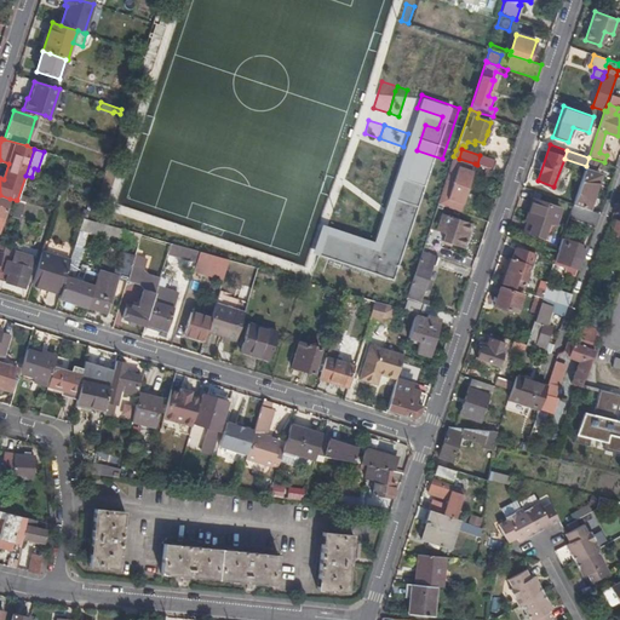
[(477,165),(493,170),(495,161),(480,155),(477,165)]
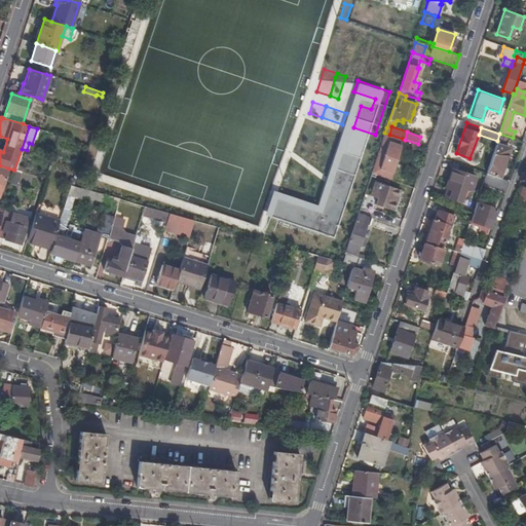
[(373,174),(388,179),(403,139),(389,135),(384,133),(374,165),(371,173),(373,174)]
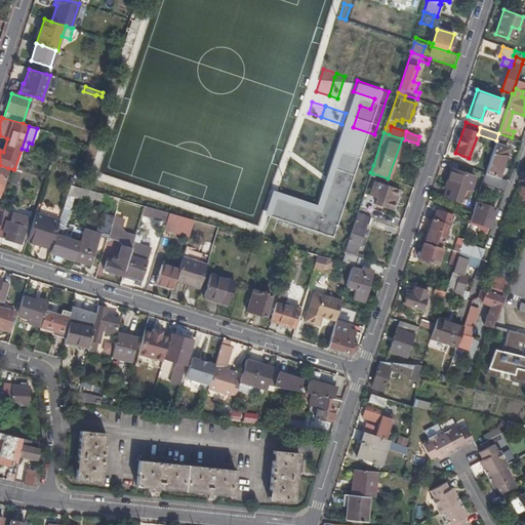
[(490,168),(488,174),(497,177),(508,149),(498,146),(492,161),(490,168)]
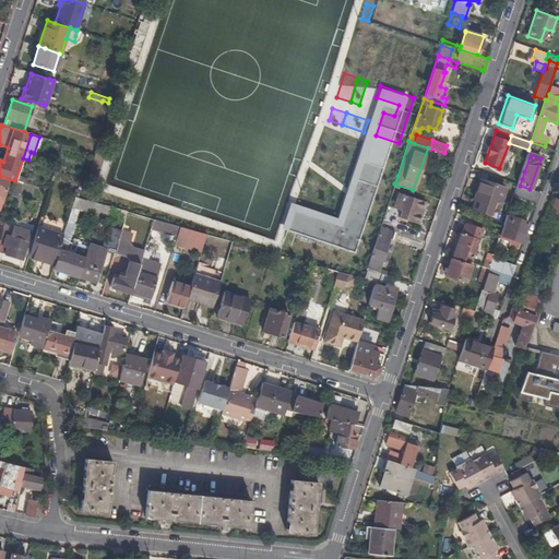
[(479,201),(476,211),(488,215),(494,200),(500,202),(504,188),(480,179),(474,200),(479,201)]
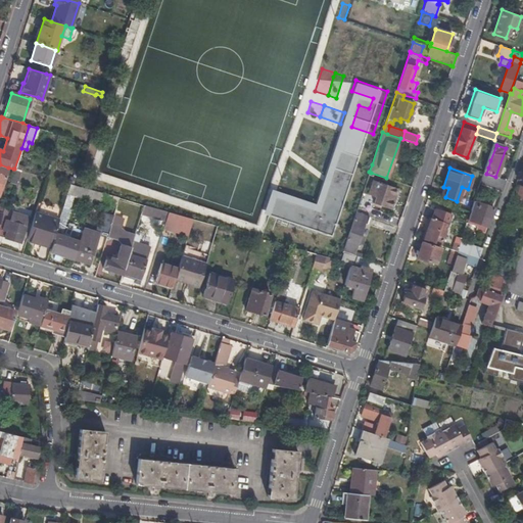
[(16,184),(20,171),(16,170),(14,169),(13,169),(10,182),(16,184)]
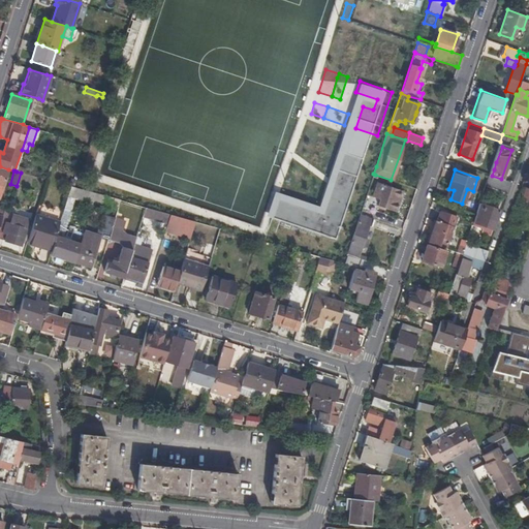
[(492,176),(489,174),(486,183),(509,191),(511,183),(501,179),(492,176)]
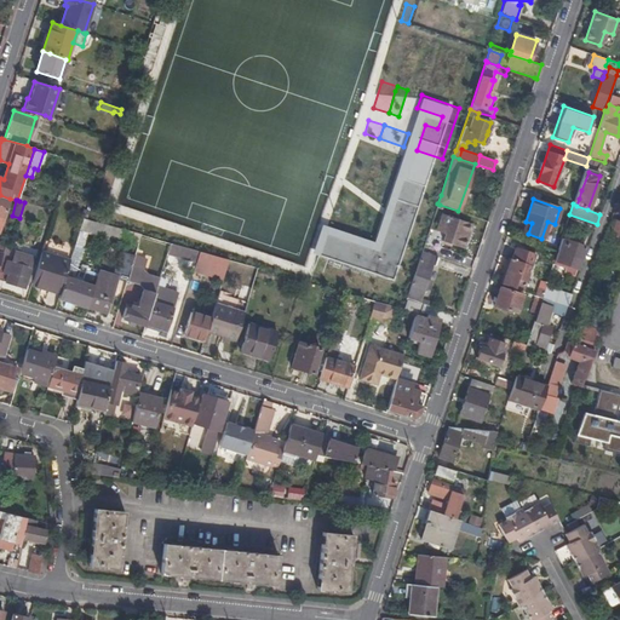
[(443,241),(461,247),(464,240),(466,241),(471,223),(443,214),(437,231),(446,234),(443,241)]
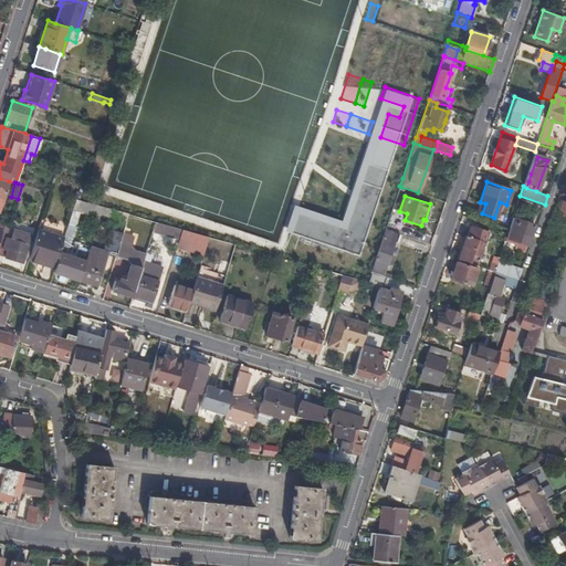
[(100,216),(102,207),(80,201),(76,200),(73,207),(100,216)]
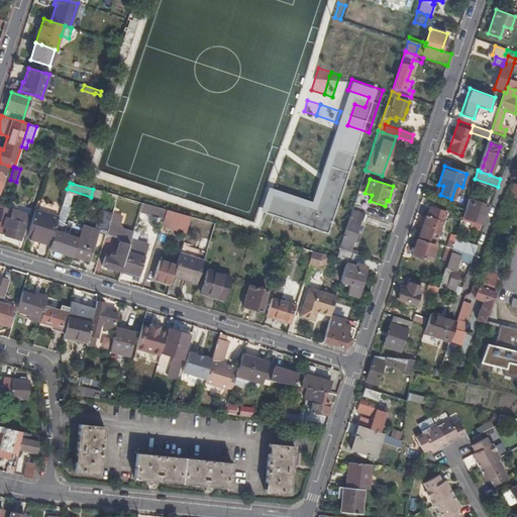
[(516,184),(515,183),(508,202),(516,204),(516,184)]
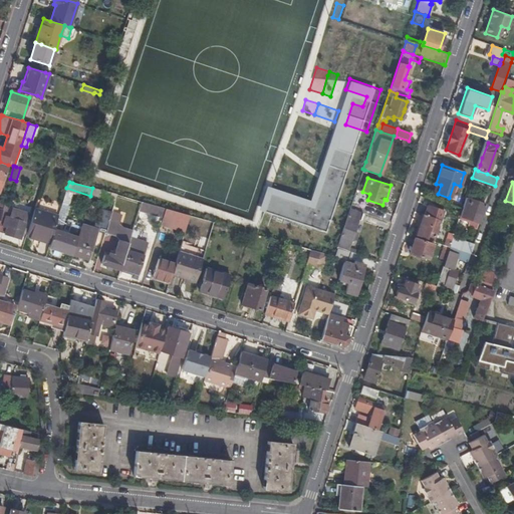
[(114,204),(116,195),(92,188),(90,196),(90,197),(114,204)]
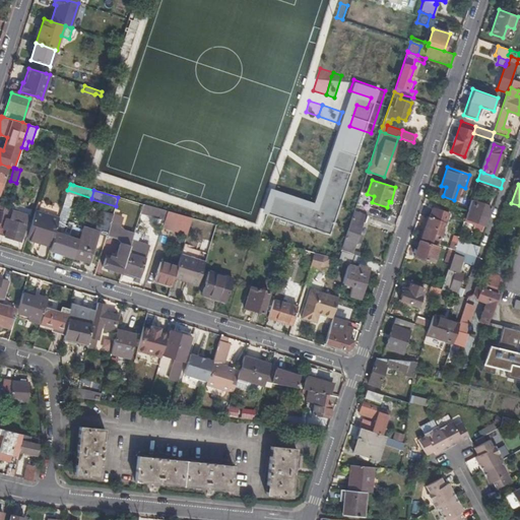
[(471,199),(467,210),(465,218),(483,224),(491,206),(471,199)]
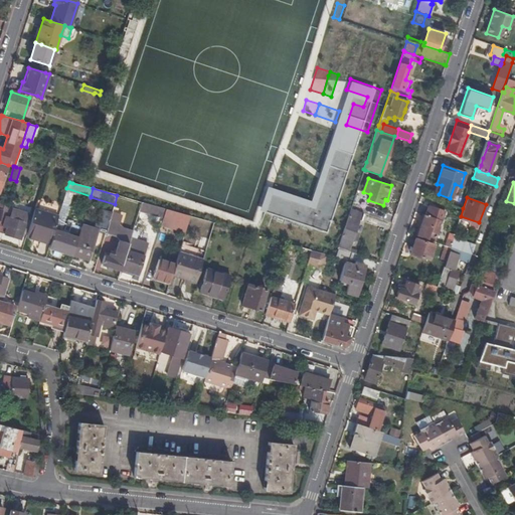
[(166,209),(153,206),(141,202),(139,210),(163,217),(166,209)]
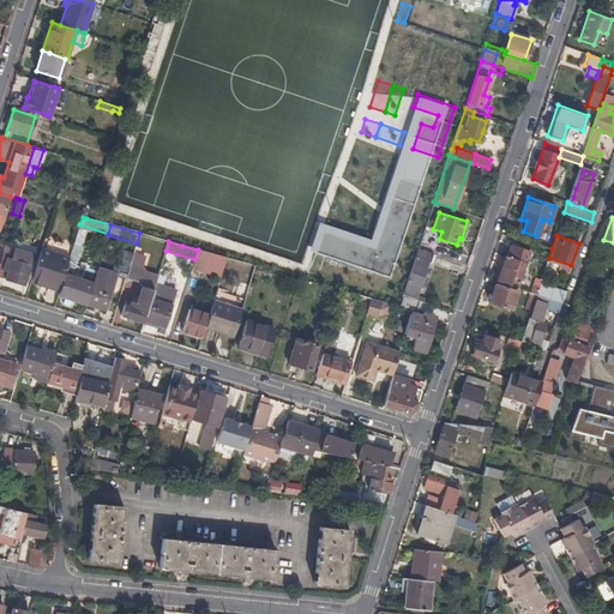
[(0,276),(0,277),(6,258),(10,246),(4,244),(0,253),(0,276)]
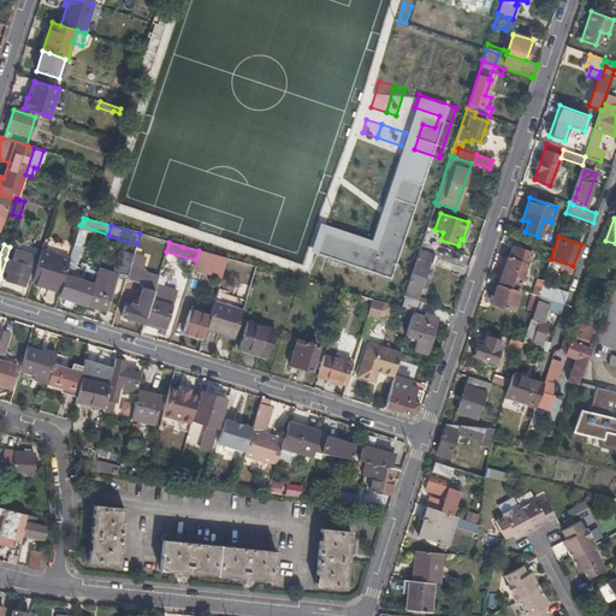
[(507,256),(498,283),(520,289),(532,253),(513,246),(509,258),(507,256)]
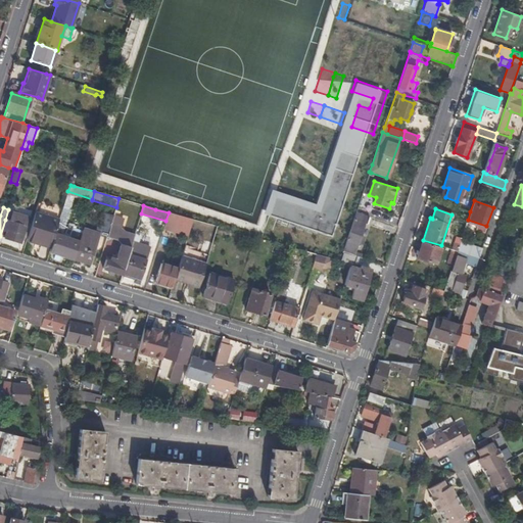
[(0,236),(0,237),(20,243),(24,233),(26,234),(28,227),(25,226),(27,216),(12,211),(9,222),(5,220),(0,236)]
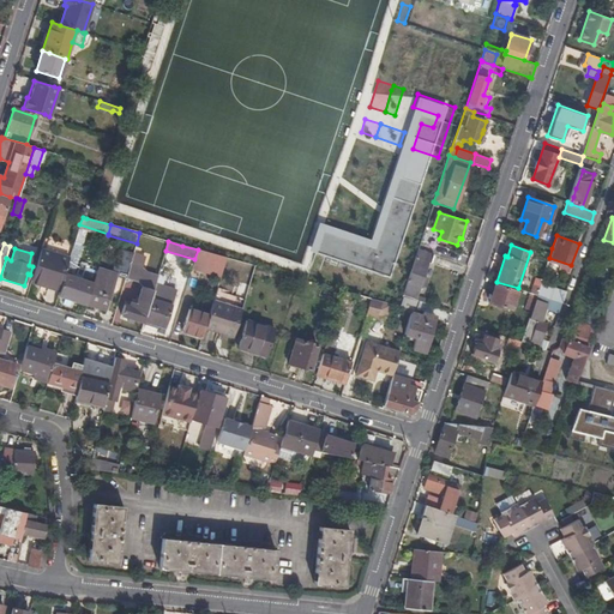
[(79,251),(72,248),(68,259),(59,290),(58,296),(65,299),(65,296),(86,304),(92,283),(72,276),(79,251)]
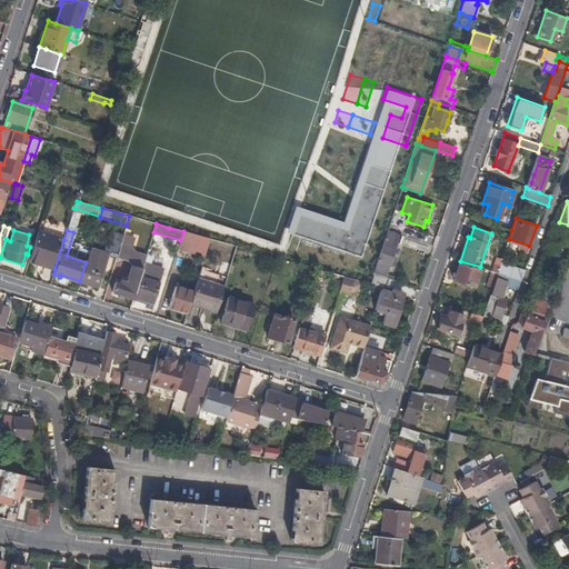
[(117,258),(123,235),(109,230),(102,251),(108,253),(107,256),(117,258)]
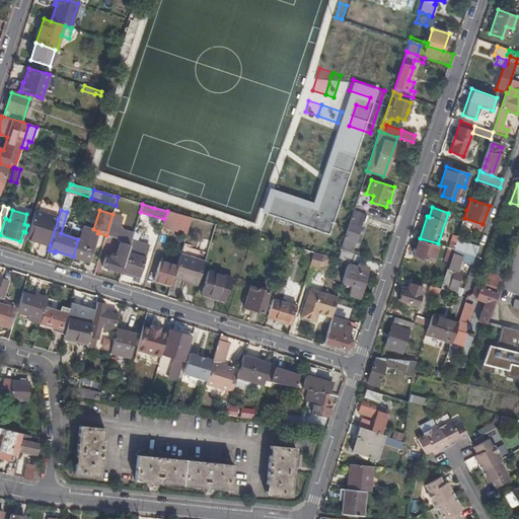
[(356,255),(358,256),(359,252),(352,250),(355,241),(359,242),(362,235),(357,234),(361,222),(364,222),(367,215),(353,210),(340,249),(356,255)]
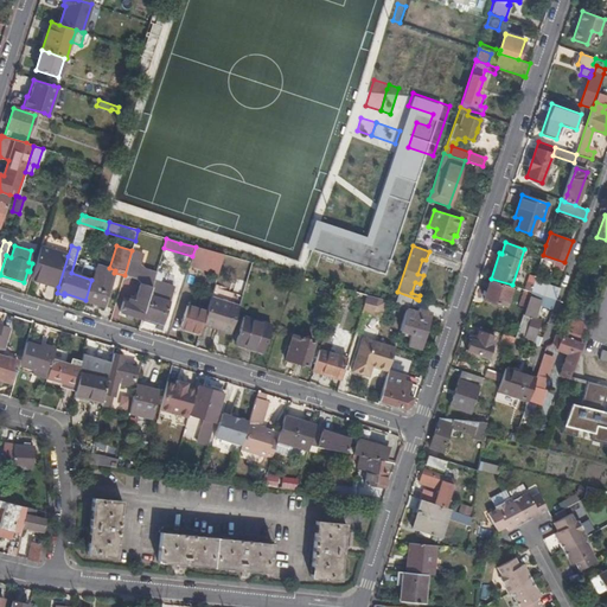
[(58,287),(68,256),(40,247),(30,279),(58,287)]
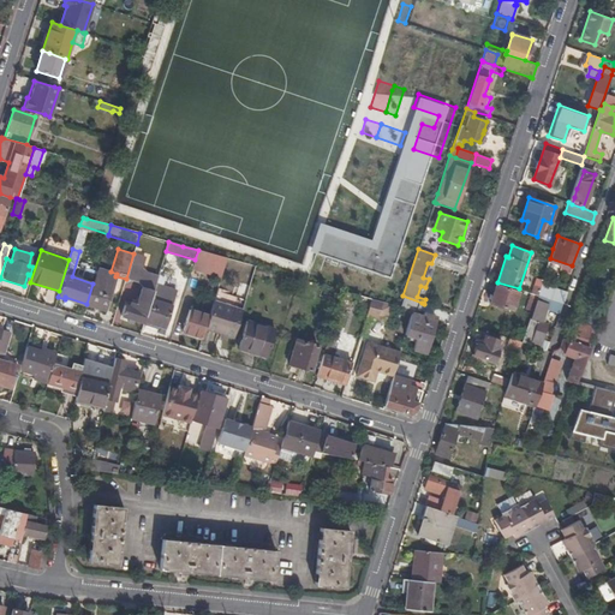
[(155,284),(159,275),(148,272),(141,268),(143,256),(133,254),(126,279),(137,281),(142,286),(136,305),(132,305),(132,308),(124,305),(121,315),(144,322),(155,284)]
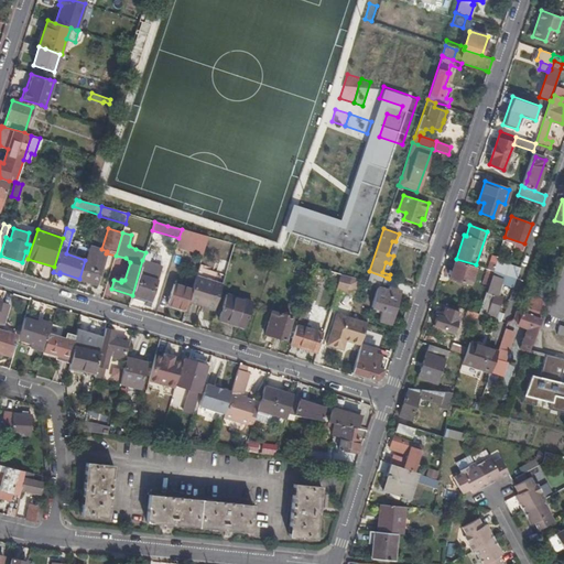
[(101,249),(89,246),(85,260),(79,279),(97,284),(102,266),(106,253),(107,251),(101,249)]
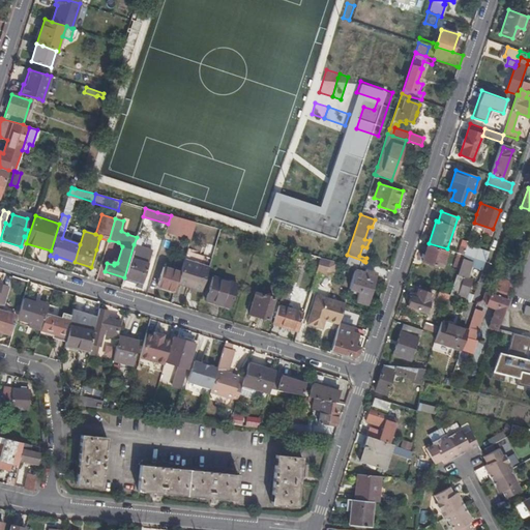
[(152,249),(134,244),(124,277),(142,283),(152,249)]
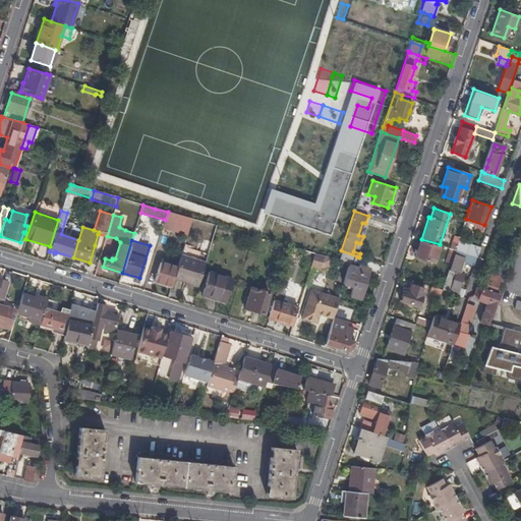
[(415,256),(433,263),(439,247),(420,241),(415,256)]
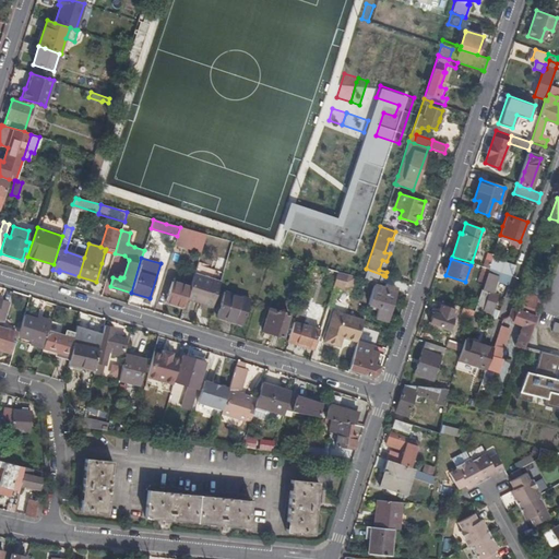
[(512,276),(514,269),(496,261),(492,270),(500,272),(512,276)]
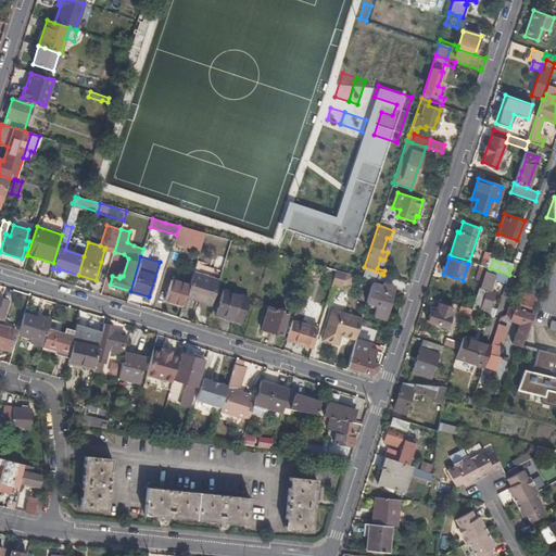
[(113,264),(112,274),(121,275),(123,265),(113,264)]
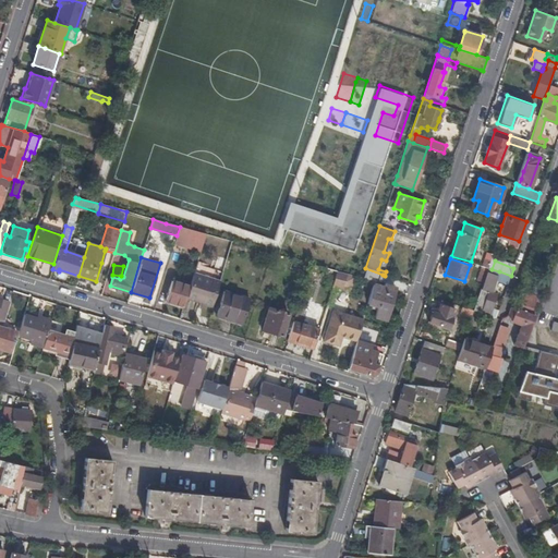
[(477,279),(483,281),(486,273),(487,267),(482,266),(477,279)]
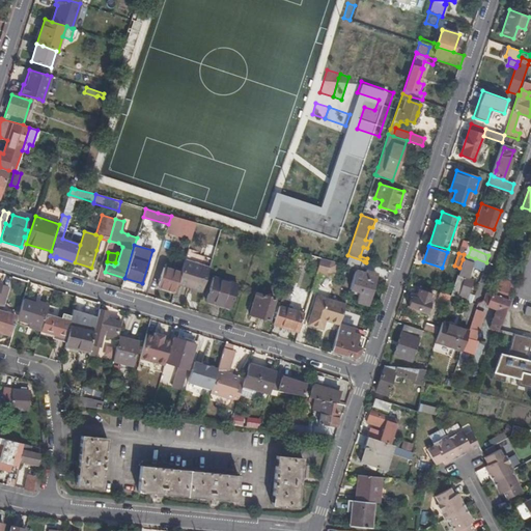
[(464,254),(463,259),(473,263),(475,258),(468,256),(464,254)]
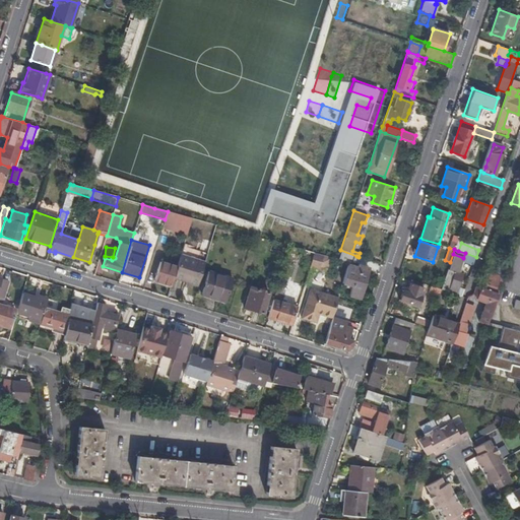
[(354,263),(356,256),(340,250),(338,259),(348,262),(354,263)]
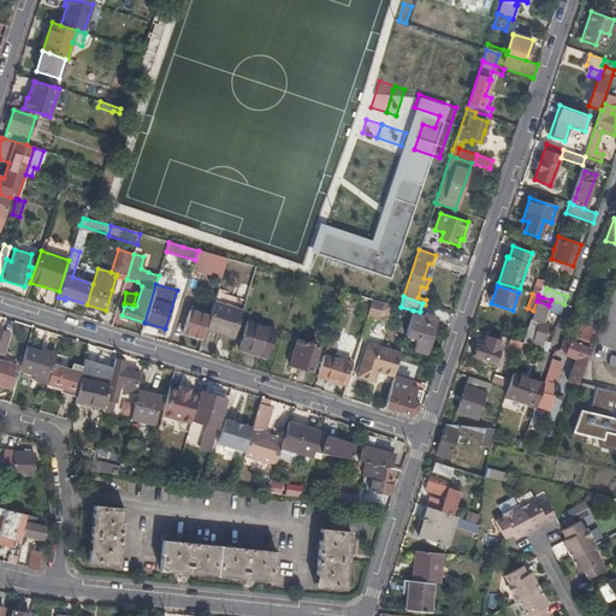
[(381,324),(388,303),(372,298),(366,319),(381,324)]
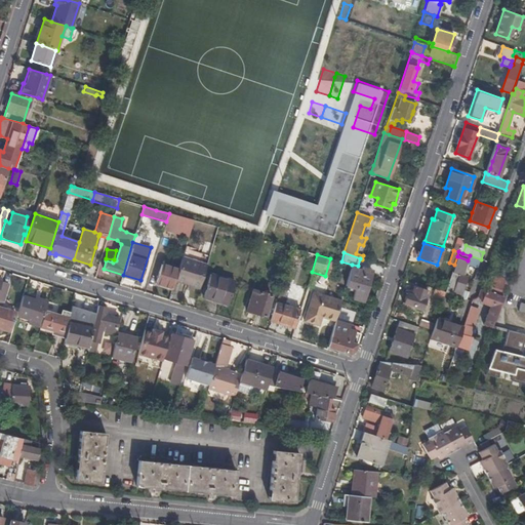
[(454,265),(445,291),(460,296),(462,292),(468,277),(462,275),(467,264),(478,268),(481,259),(470,255),(468,260),(457,256),(454,265)]
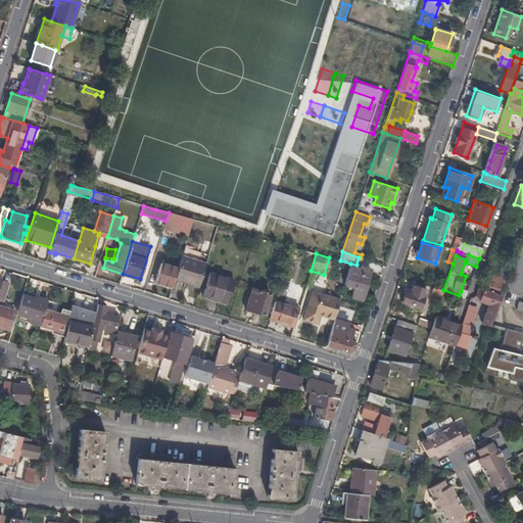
[(199,287),(206,264),(182,255),(178,269),(176,276),(190,281),(189,284),(199,287)]
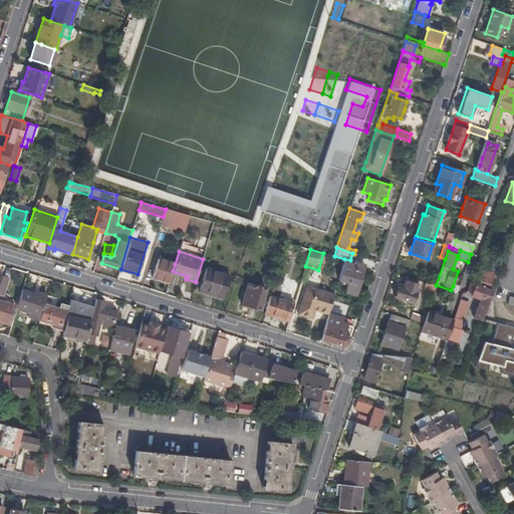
[(489,288),(492,290),(504,260),(496,257),(490,271),(480,268),(475,282),(489,287),(489,288)]
